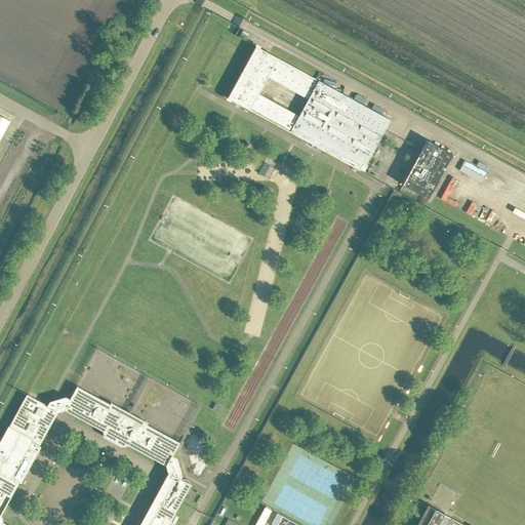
[(110,38),(115,41),(120,31),(115,28),(110,38)]
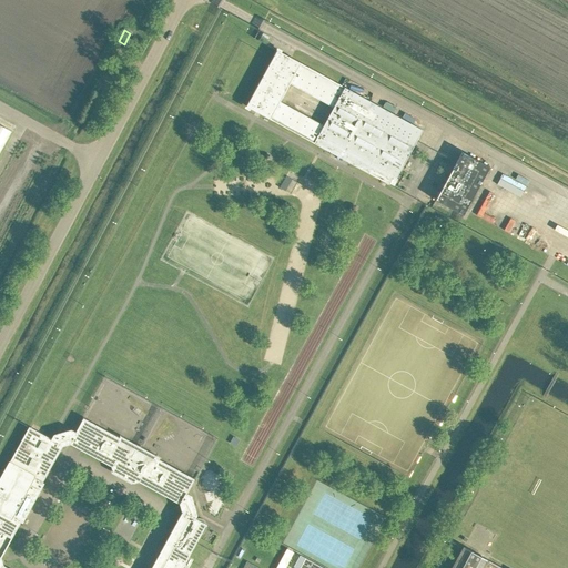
[(388,184),(389,184),(394,176),(396,178),(422,131),(277,51),(273,59),(247,107),(388,184)]
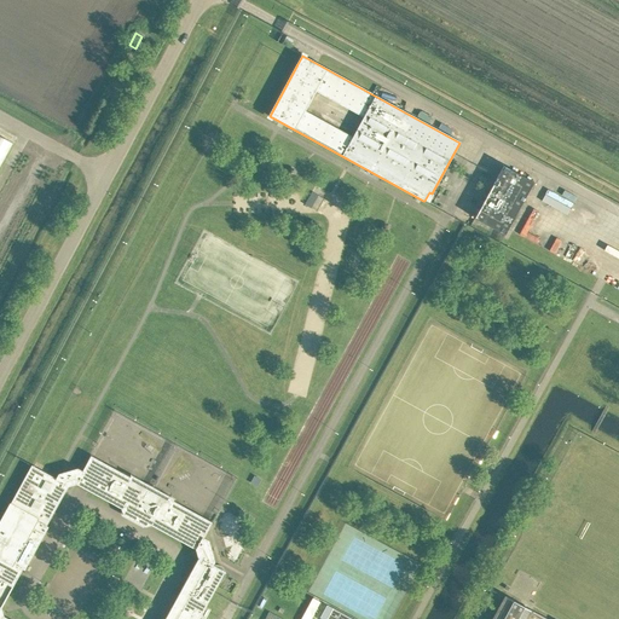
[(0,162),(10,144),(0,138),(0,162)]
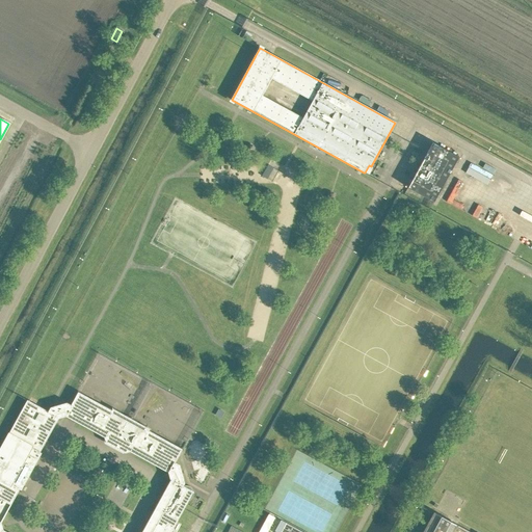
[(458,157),(432,142),(407,187),(433,202),(458,157)]
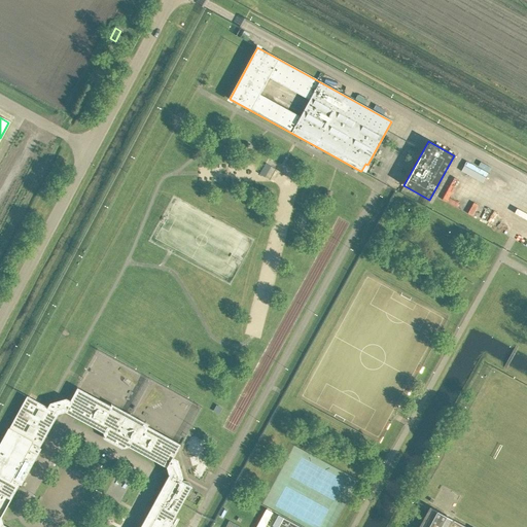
[(484,180),(489,170),(466,161),(461,171),(484,180)]
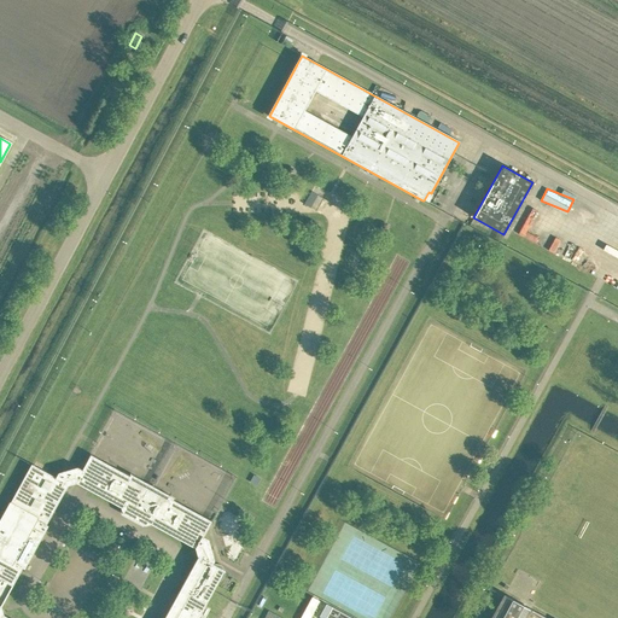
[(537,242),(540,237),(528,231),(538,210),(532,207),(519,233),(537,242)]
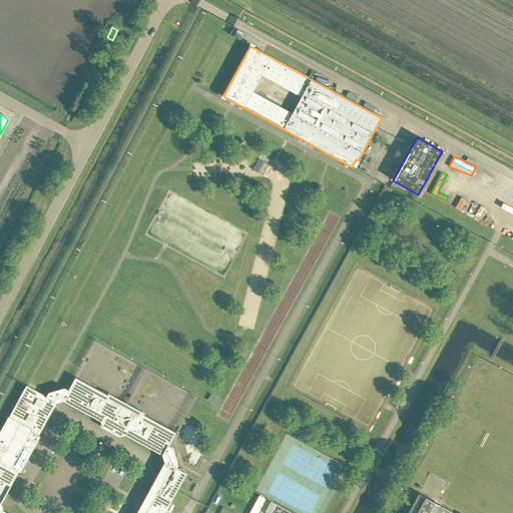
[(163,512),(176,490),(186,472),(177,467),(178,464),(173,447),(169,444),(175,433),(143,415),(144,413),(125,403),(109,393),(107,395),(75,377),(69,390),(65,387),(56,390),(49,392),(46,397),(26,386),(10,416),(8,415),(0,430),(0,512),(163,512)]
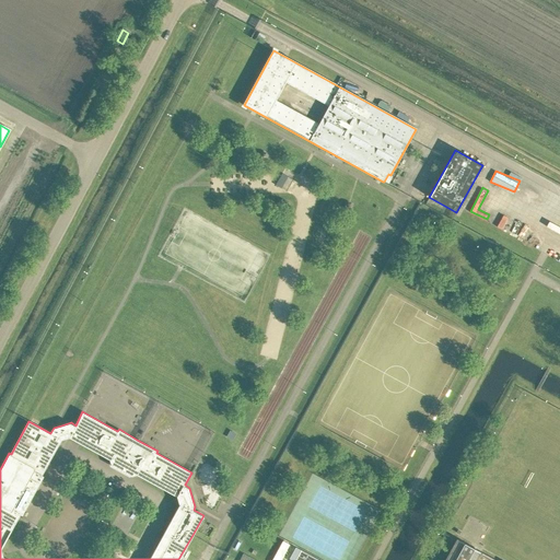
[(281,559),(290,543),(282,539),(271,559),(281,559)]
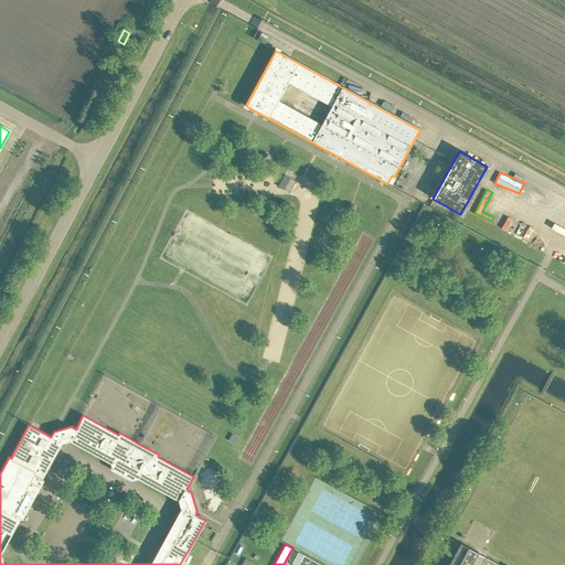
[(498,564),(486,558),(460,544),(448,564),(498,564)]
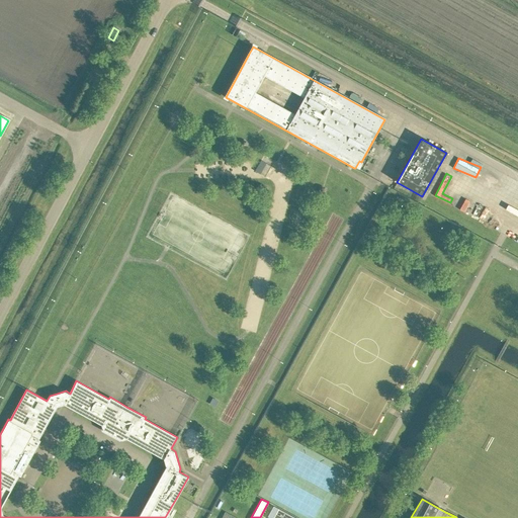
[(263,517),(288,517),(268,507),(263,517)]
